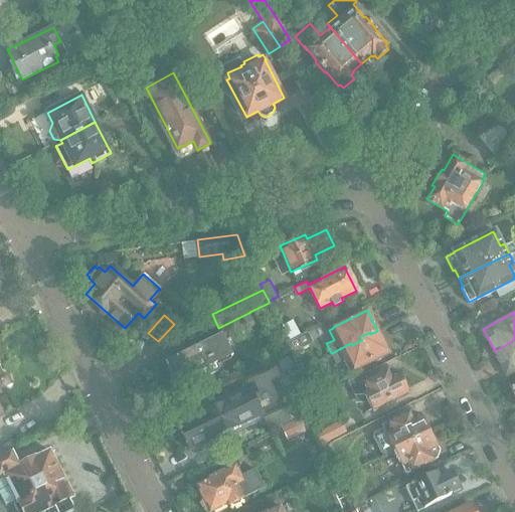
[(293,350),(312,341),(307,331),(288,340),(293,350)]
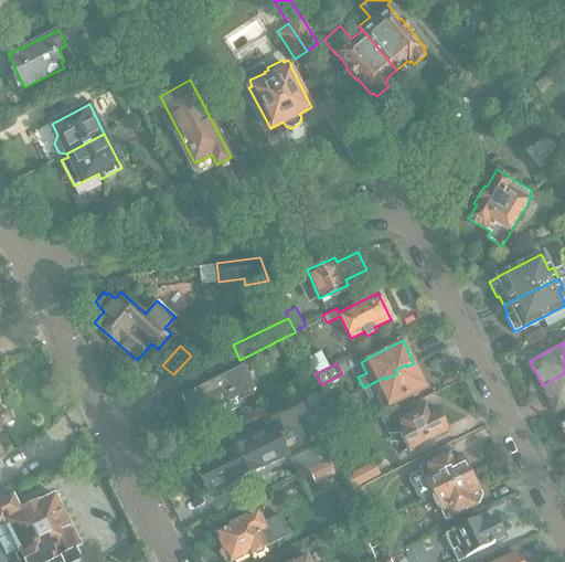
[(387,405),(387,404),(425,385),(414,363),(406,367),(406,364),(395,370),(397,373),(386,379),(385,377),(363,388),(363,389),(372,385),(382,407),(387,405)]
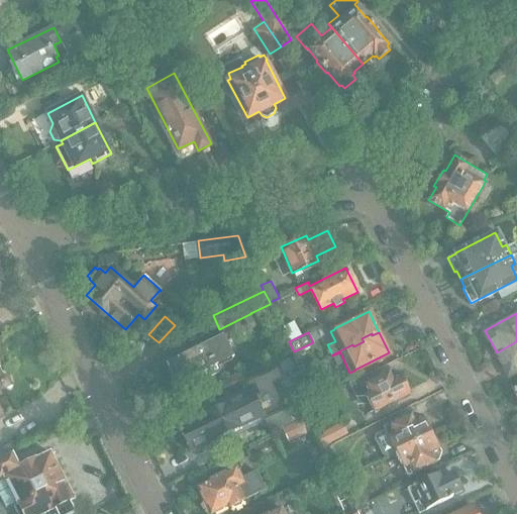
[(167,362),(178,384),(203,371),(206,378),(220,371),(217,364),(234,355),(223,333),(167,362)]
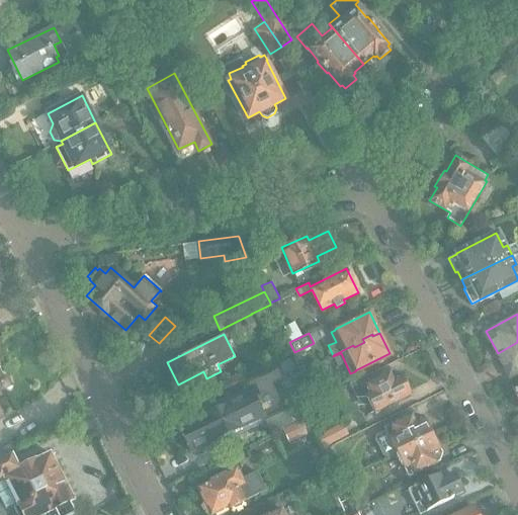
[(517,342),(498,353),(509,375),(517,369),(517,342)]
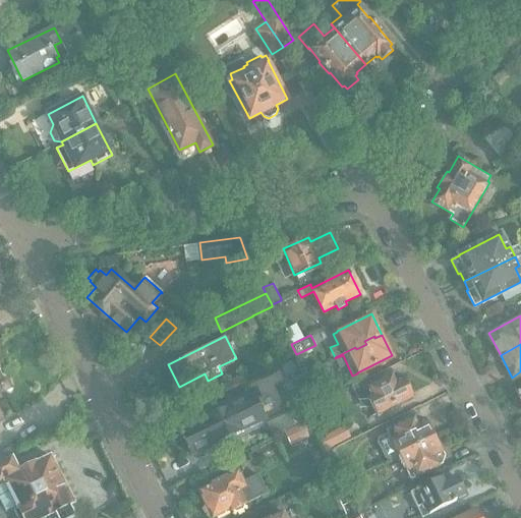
[(330,369),(326,361),(315,367),(320,375),(330,369)]
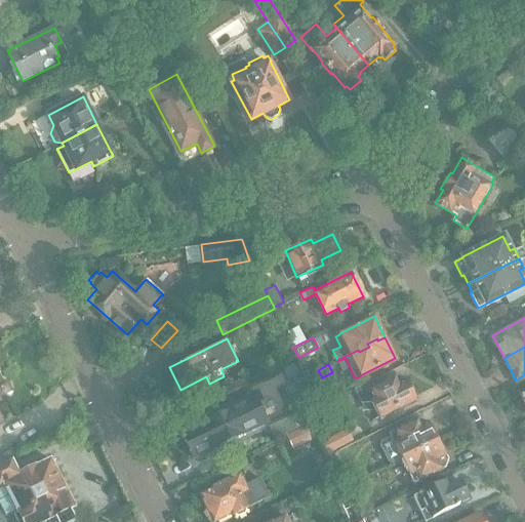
[(0,393),(1,394),(3,394),(6,393),(8,391),(9,388),(9,385),(8,383),(7,380),(6,380),(3,380),(0,375),(0,393)]
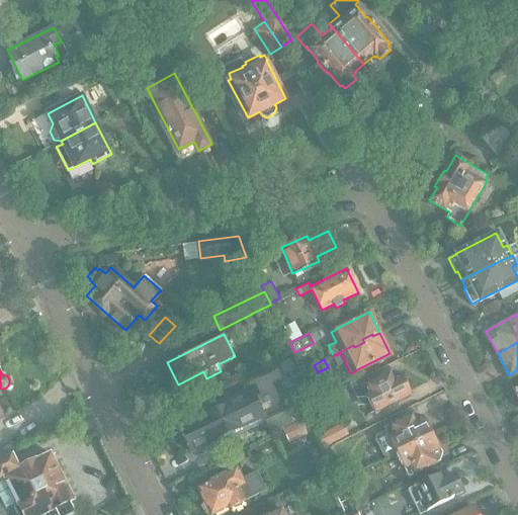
[(362,376),(350,382),(356,396),(366,396),(373,410),(412,393),(404,375),(401,376),(399,373),(394,371),(392,372),(391,371),(366,383),(362,376)]
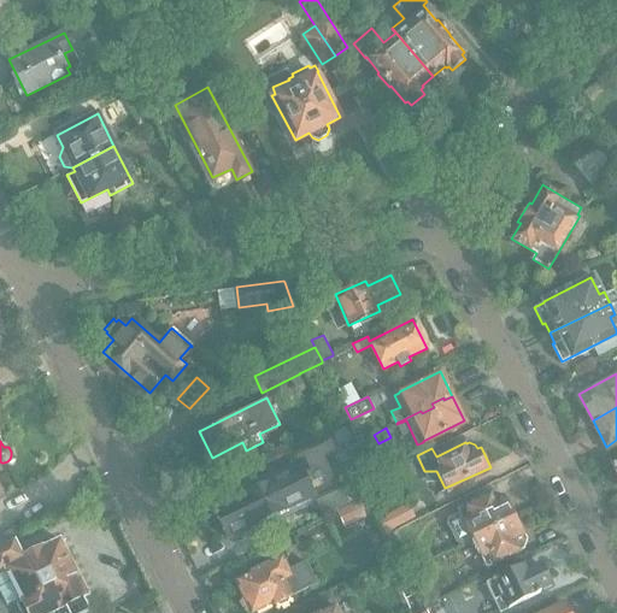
[(301,466),(215,510),(228,536),(315,493),(301,466)]
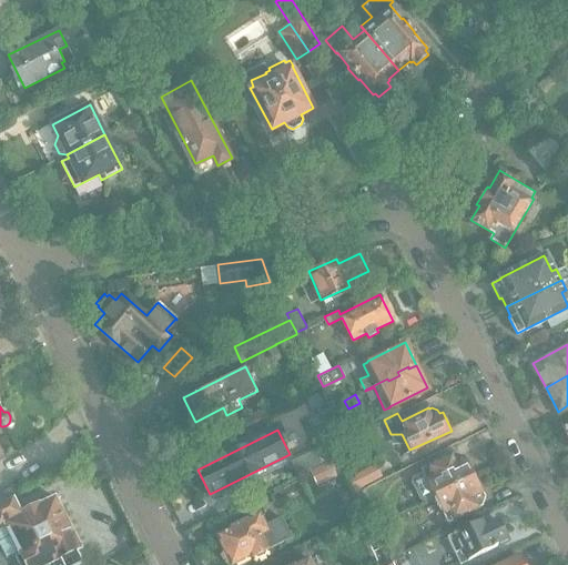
[(315,449),(292,461),(298,474),(322,462),(315,449)]
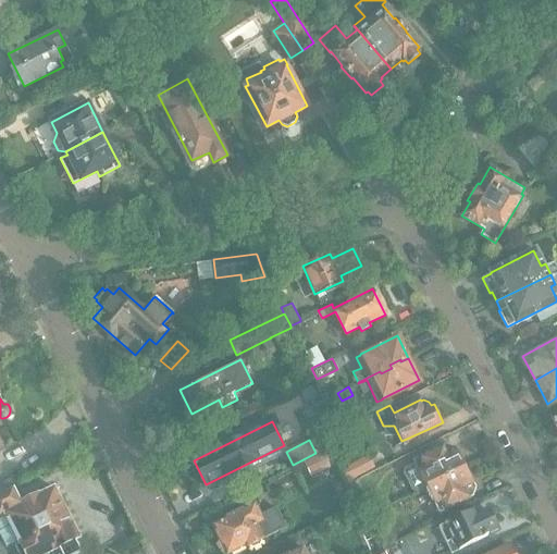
[(425,487),(466,467),(458,451),(457,452),(456,448),(448,446),(444,447),(444,446),(413,460),(425,487)]
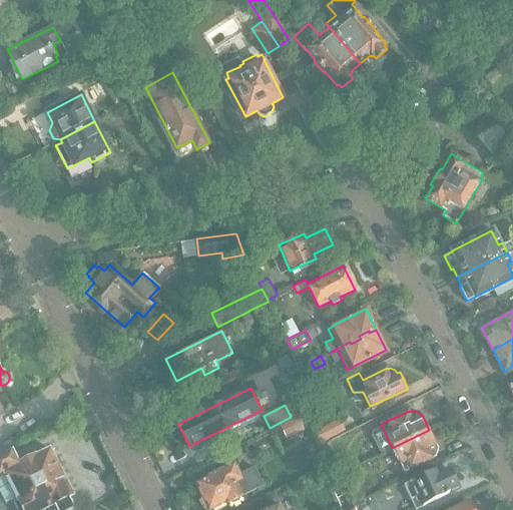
[(286,437),(310,426),(311,425),(306,412),(280,425),(286,437)]
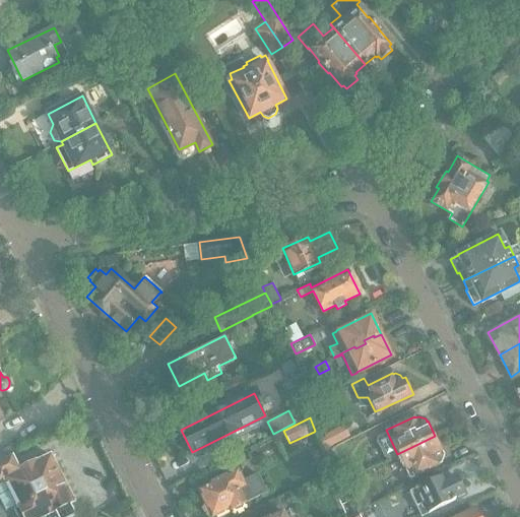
[(330,445),(349,436),(343,425),(324,434),(330,445)]
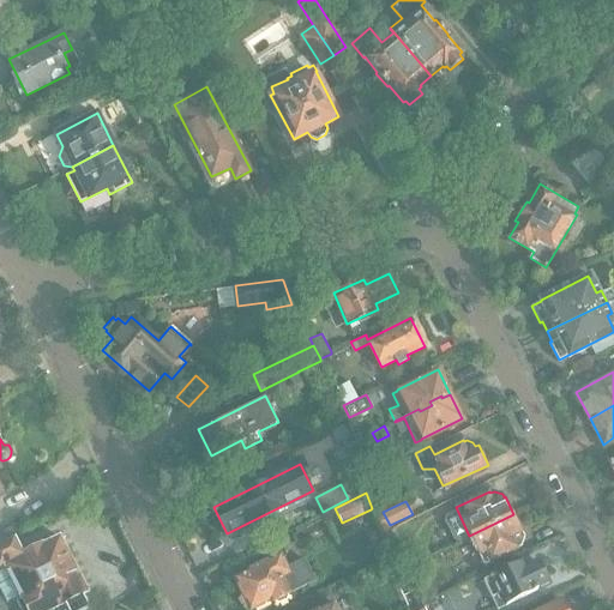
[(482,563),(517,547),(516,545),(521,544),(523,536),(521,532),(522,532),(513,514),(469,536),(482,563)]
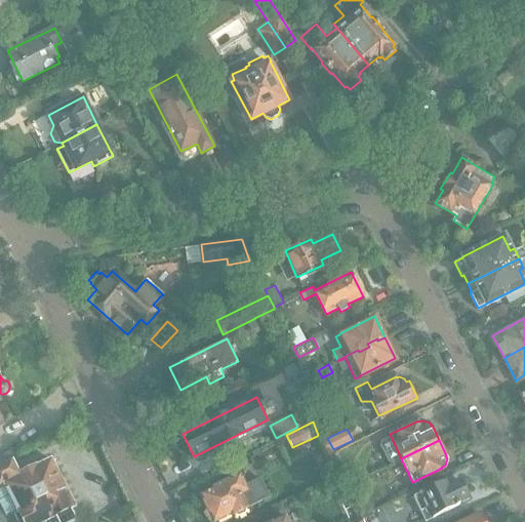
[(0,465),(21,455),(16,447),(0,455),(0,465)]
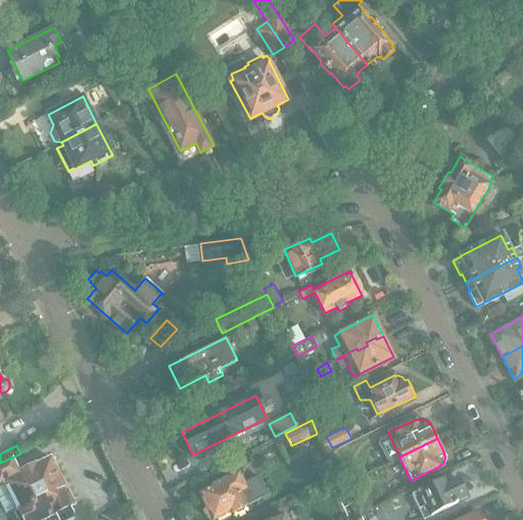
[(19,472),(12,459),(0,464),(0,482),(4,480),(18,509),(13,511),(17,519),(39,519),(55,512),(58,519),(67,519),(77,516),(70,505),(74,504),(51,456),(19,472)]
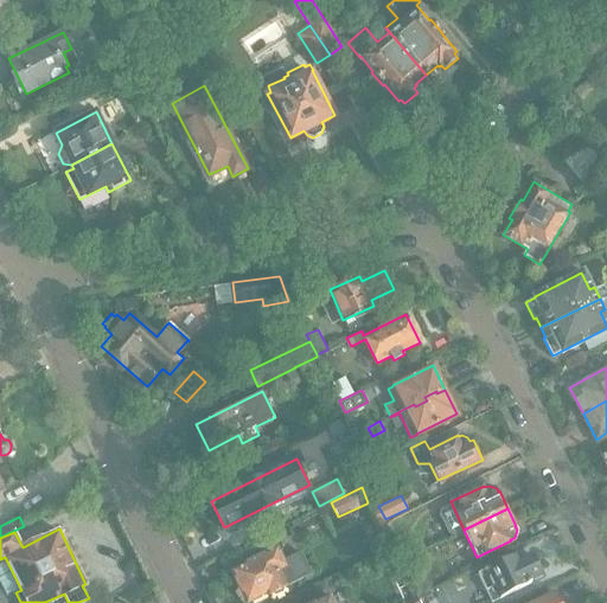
[(398,559),(419,551),(413,538),(393,546),(398,559)]
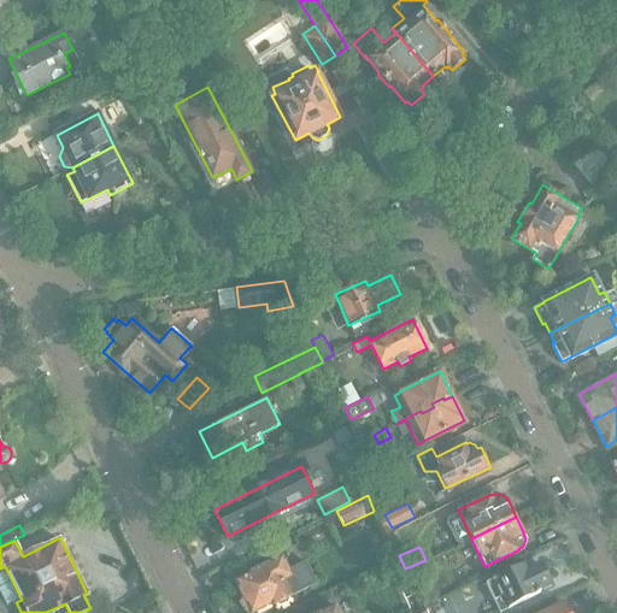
[(287,570),(281,558),(236,579),(252,611),(271,601),(274,605),(276,603),(281,605),(288,601),(288,597),(292,596),(291,595),(317,582),(306,560),(287,570)]
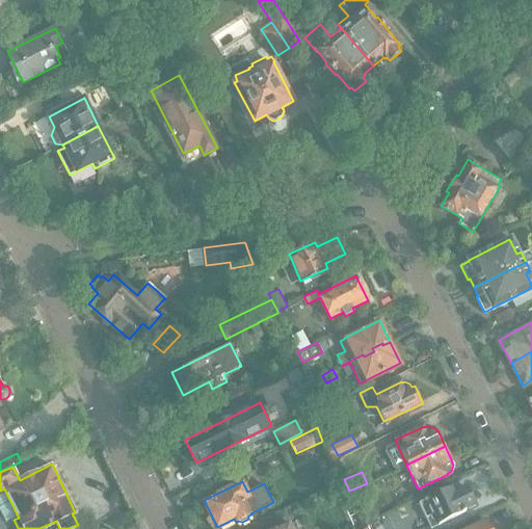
[(477,506),(468,486),(453,493),(451,486),(419,501),(430,528),(477,506)]
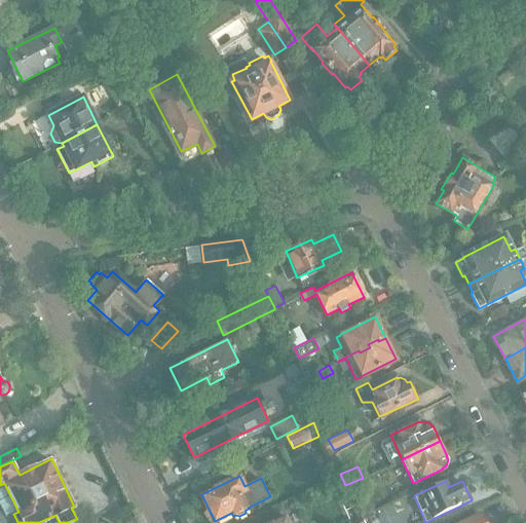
[(371,498),(370,496),(361,501),(365,512),(375,507),(371,498)]
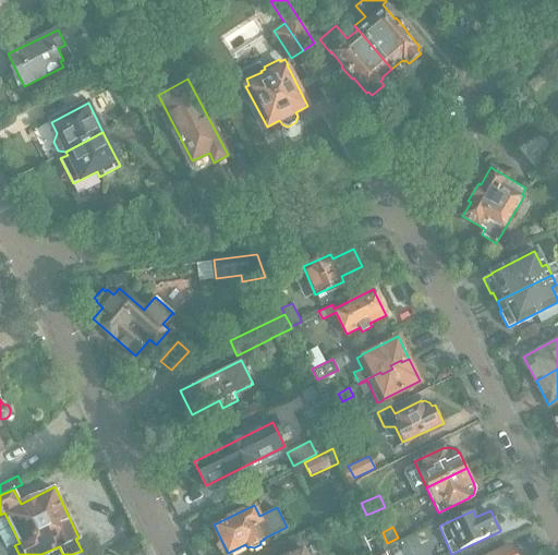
[(514,554),(510,545),(488,554),(514,554)]
